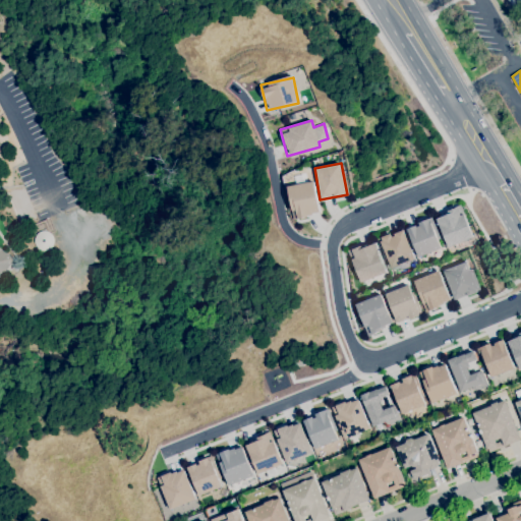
[(292,219),(320,214),(312,181),(286,186),(292,219)]
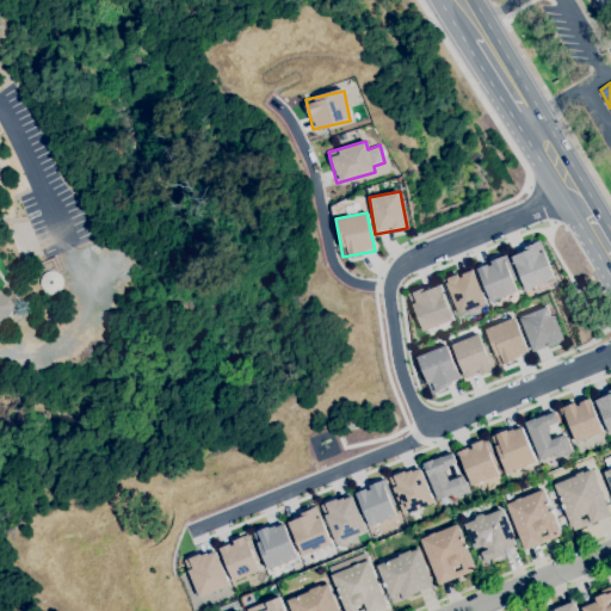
[(510,254),(523,290),(554,278),(539,242),(510,254)]
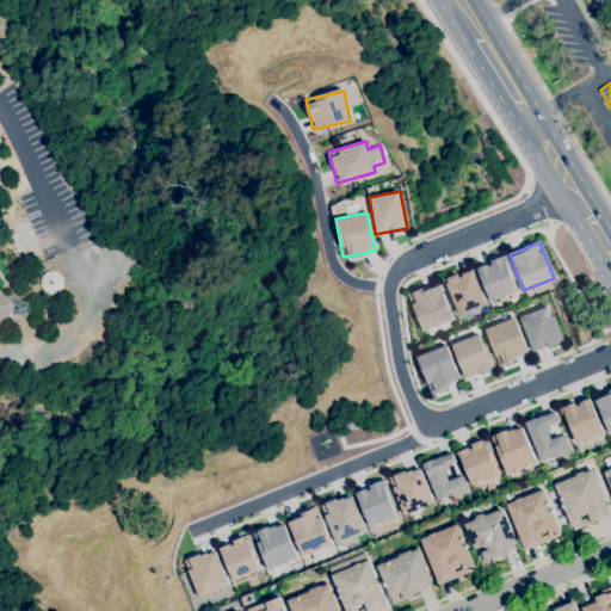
[(488,302),(517,291),(504,257),(475,267),(488,302)]
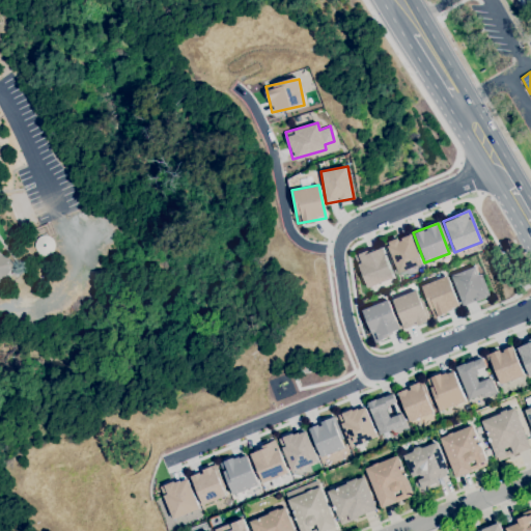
[(386,242),(395,273),(420,266),(411,234),(386,242)]
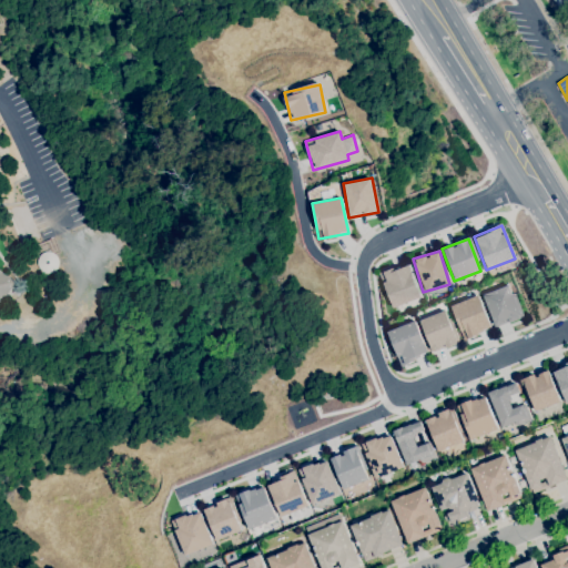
[(421,297),(406,264),(378,275),(392,308),(421,297)]
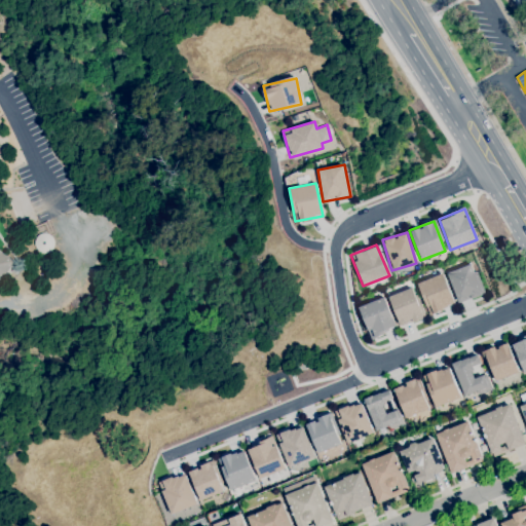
[(0,282),(0,251),(14,261),(0,282)]
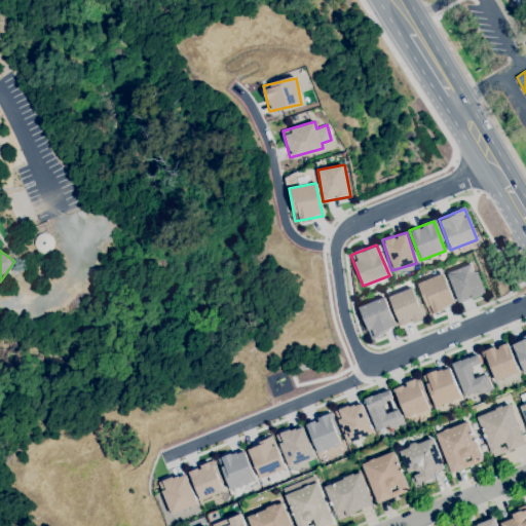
[(483,294),(472,263),(446,272),(457,303),(483,294)]
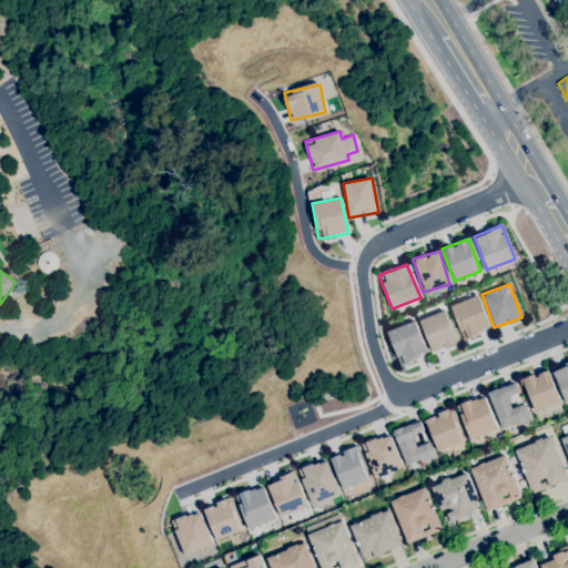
[(449,305),(463,340),(490,328),(477,295),(449,305)]
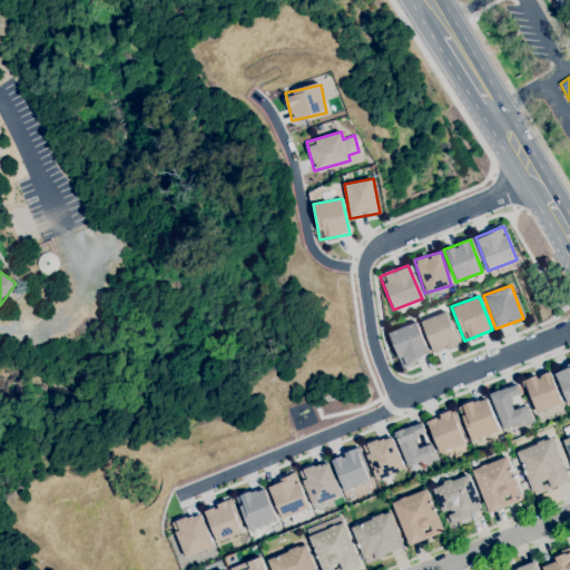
[(459,344),(446,311),(420,321),(432,354),(459,344)]
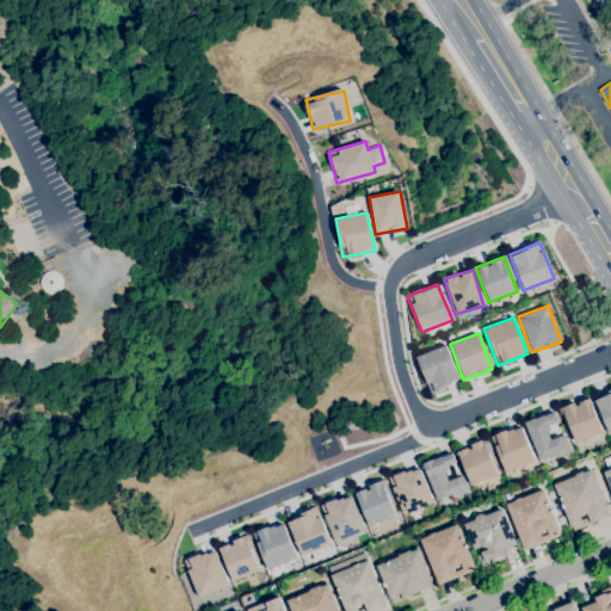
[(427,392),(458,383),(448,345),(417,355),(427,392)]
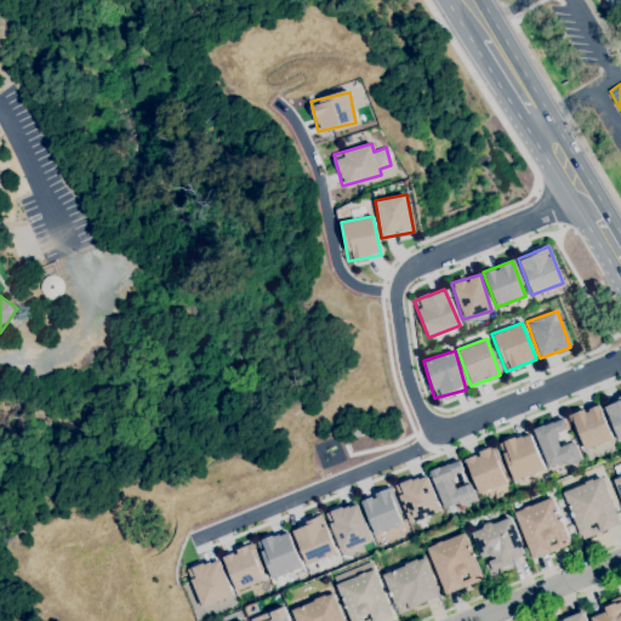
[(620,439),(620,396),(603,403),(617,440),(620,439)]
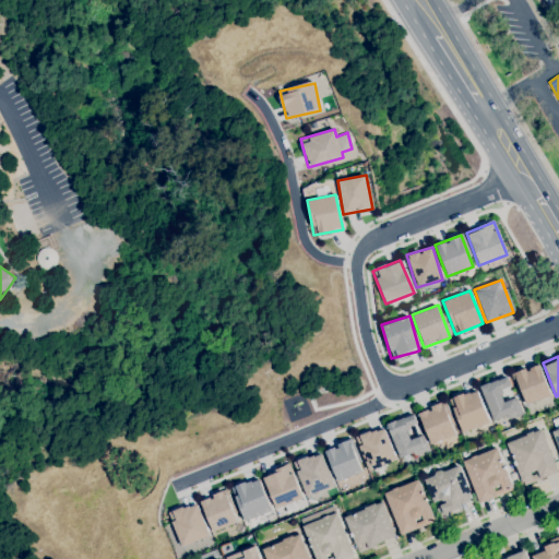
[(525,405),(550,395),(538,364),(513,373),(525,405)]
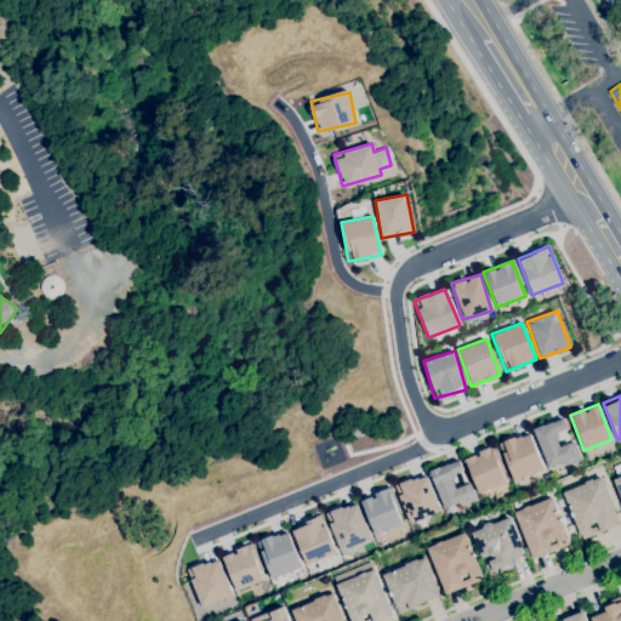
[(534,428),(545,467),(577,459),(565,419),(534,428)]
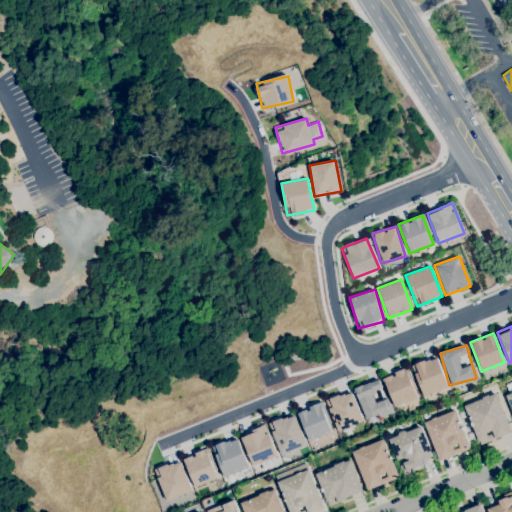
[(422,396),(448,387),(436,356),(411,366),(422,396)]
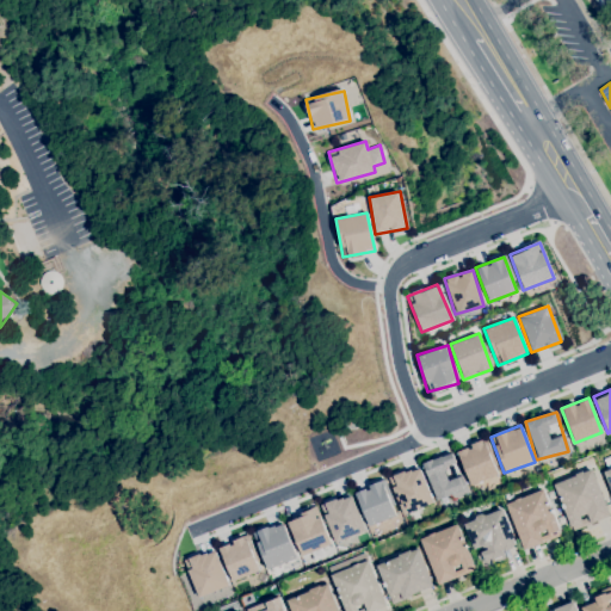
[(499,474),(485,439),(456,451),(470,485),(499,474)]
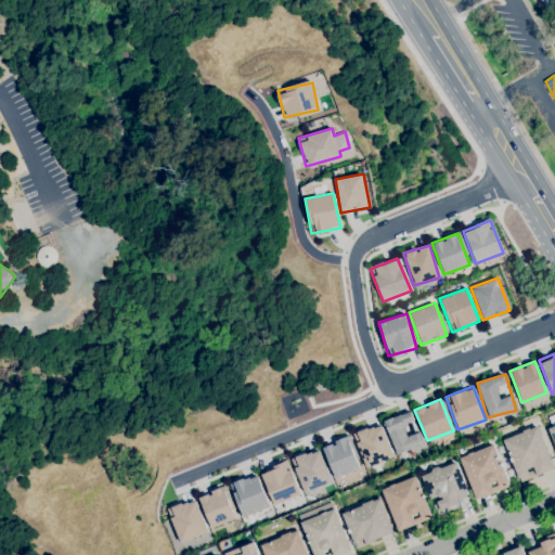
[(418,430),(416,431),(409,411),(383,421),(397,456),(424,446),(418,430)]
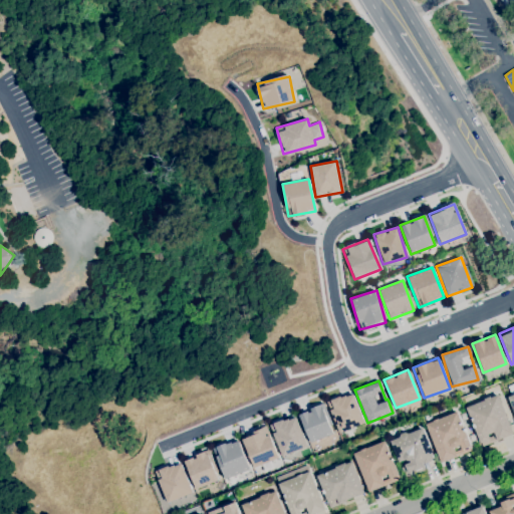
[(337,433),(362,424),(353,393),(327,401),(337,433)]
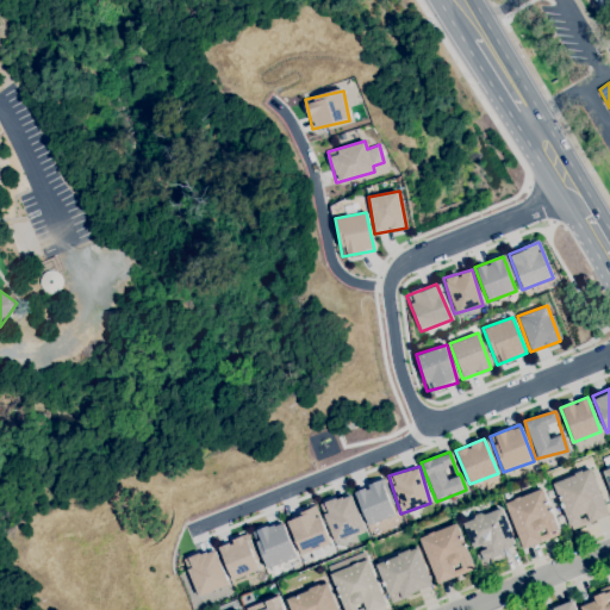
[(609,515),(573,529),(572,526),(570,527),(553,484),(576,474),(574,473),(582,470),(583,472),(591,468),(609,515)]
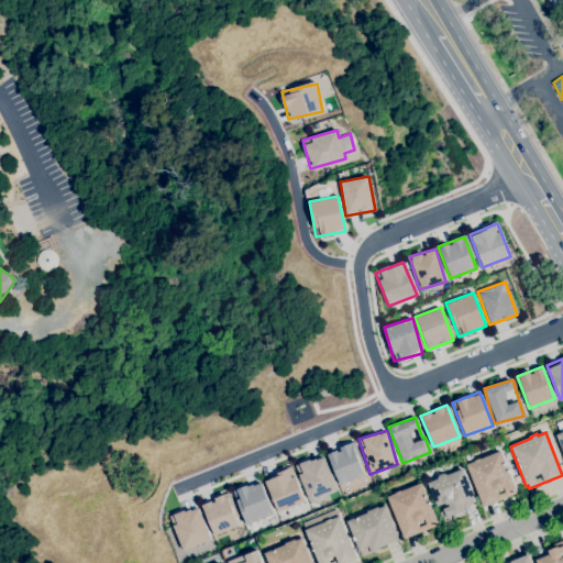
[(339,485),(366,474),(354,443),(327,453),(339,485)]
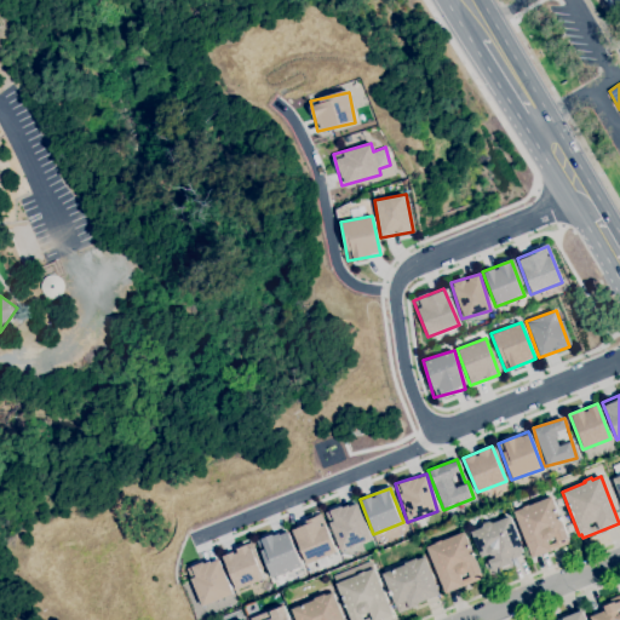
[(533,557),(514,511),(523,507),(522,507),(529,505),(552,497),(568,538),(569,543),(533,557)]
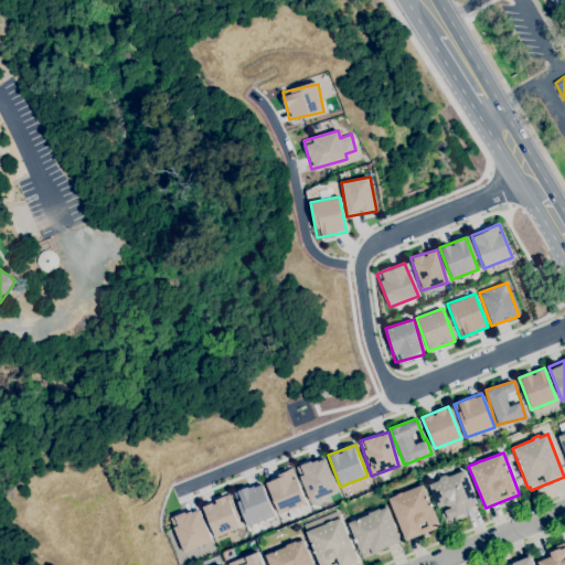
[(307,501),(337,492),(324,457),(296,466),(307,501)]
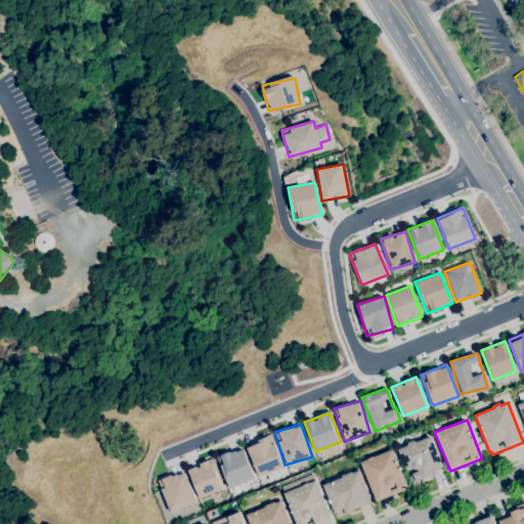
[(246,446),(258,477),(284,467),(271,436),(246,446)]
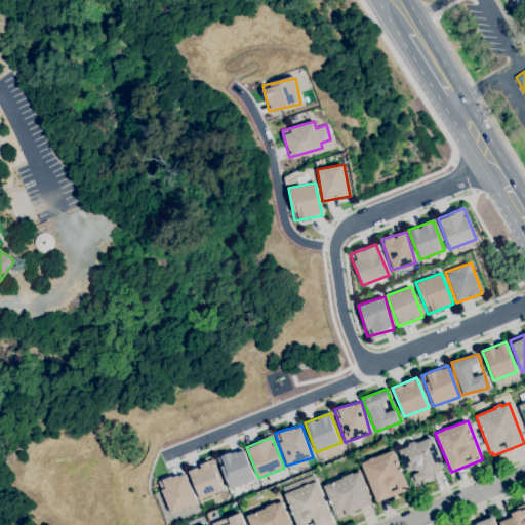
[(415,490),(410,477),(413,476),(413,475),(419,472),(418,471),(417,471),(416,471),(415,470),(414,469),(408,472),(399,450),(408,446),(409,443),(414,441),(417,443),(432,437),(444,468),(441,469),(441,471),(434,474),(433,472),(432,473),(434,480),(425,484),(426,486),(415,490)]
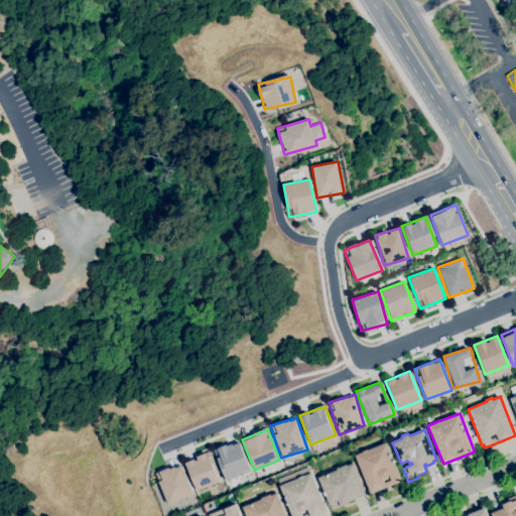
[(225,481),(250,472),(239,440),(214,450),(225,481)]
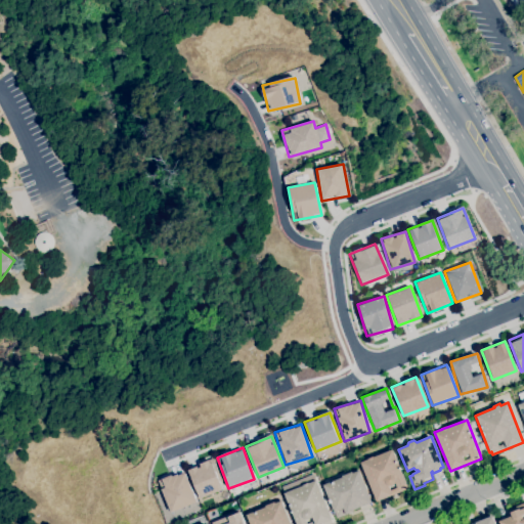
[(377,500),(360,462),(367,460),(367,459),(374,456),(393,449),(407,484),(406,484),(407,488),(377,500)]
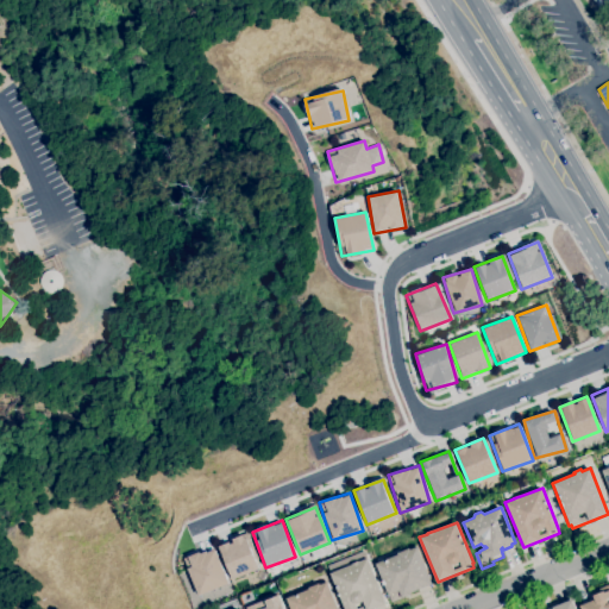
[(230,579),(259,569),(249,534),(218,544),(230,579)]
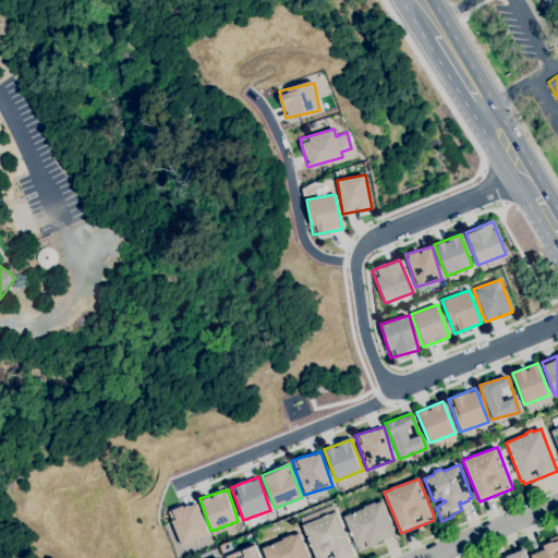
[(359,552),(344,517),(365,508),(364,507),(375,501),(376,504),(383,500),(396,534),(376,543),(377,544),(359,552)]
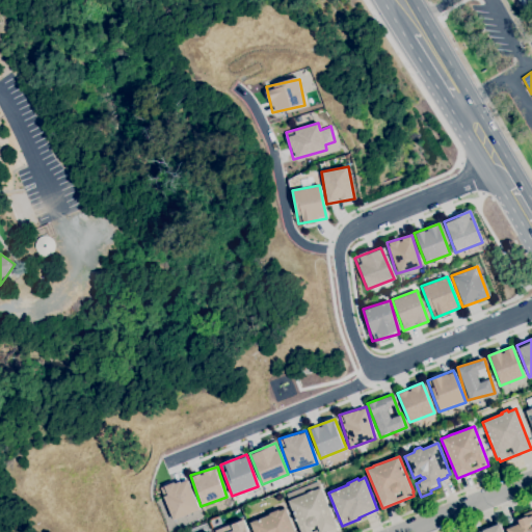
[(171,520),(198,510),(187,478),(164,486),(167,495),(163,496),(171,520)]
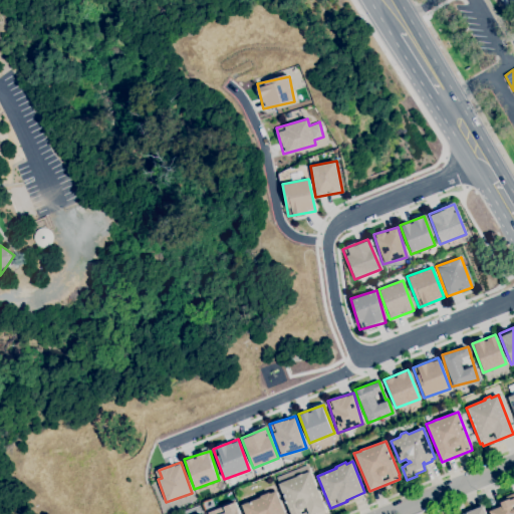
[(313,513),(290,513),(279,484),(297,476),(303,473),(303,474),(310,471),(325,509),(313,513)]
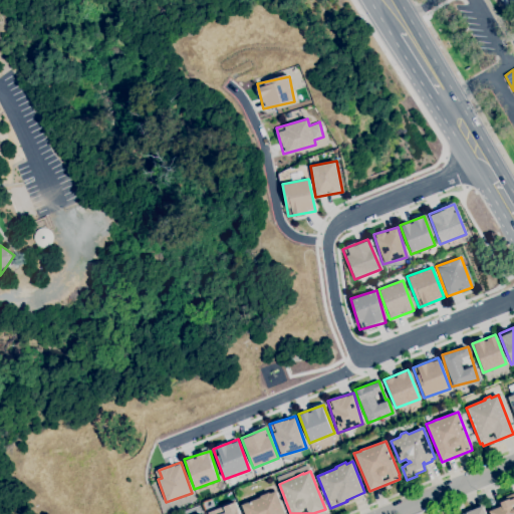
[(245,513),(242,505),(261,497),(261,496),(270,492),(270,494),(276,491),(285,513),(245,513)]
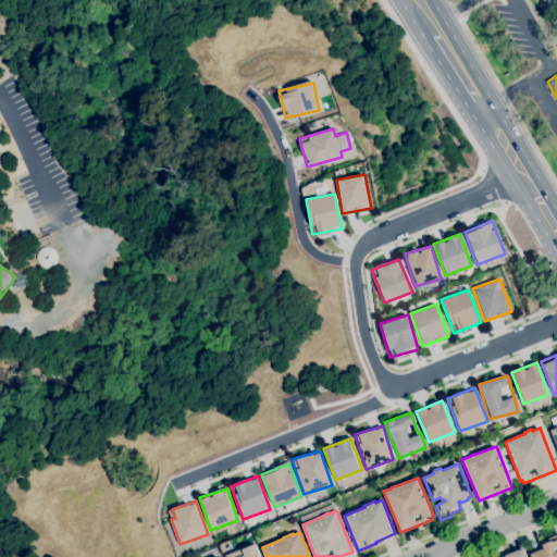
[(556,556),(531,556),(530,554),(544,548),(543,545),(543,544),(542,541),(556,534),(556,547),(555,548),(556,552),(556,556)]
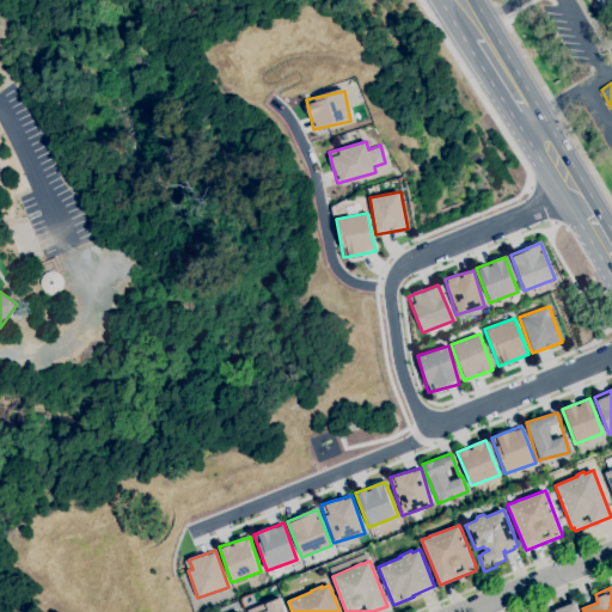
[(246,610),(246,611),(285,611),(279,597),(246,610)]
